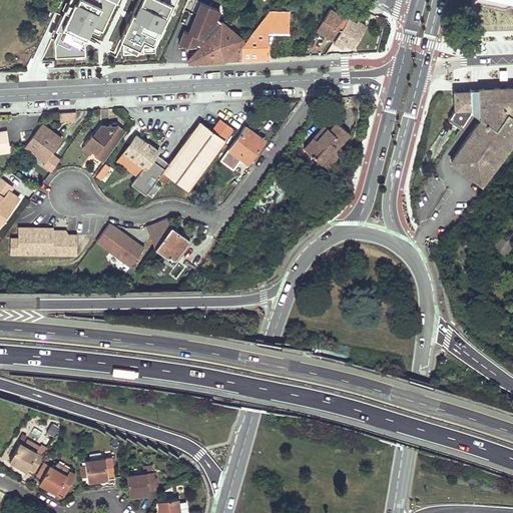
[(102,0),(110,3),(108,8),(106,12),(117,17),(124,0),(76,0),(86,4),(87,0),(102,0)]
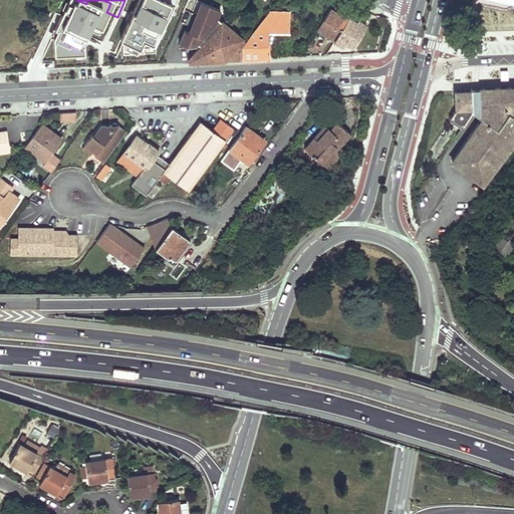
[(197,43),(203,45),(222,23),(216,18),(220,9),(202,2),(192,28),(187,26),(180,43),(188,46),(196,46),(197,43)]
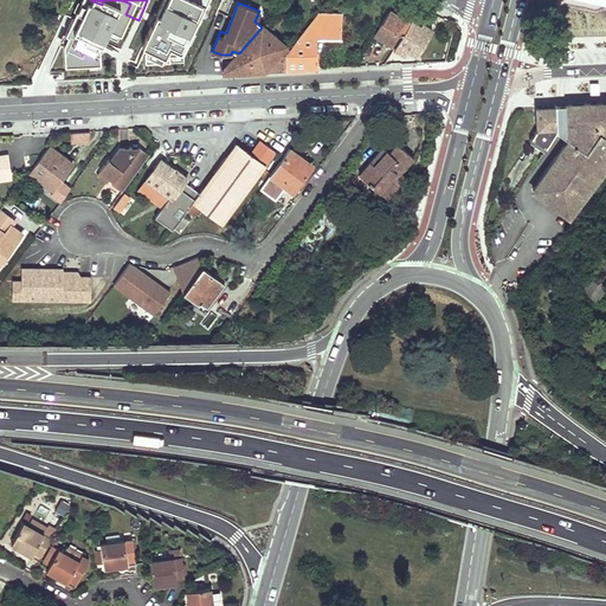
[(175,18),(176,13),(178,8),(167,4),(163,13),(175,18)]
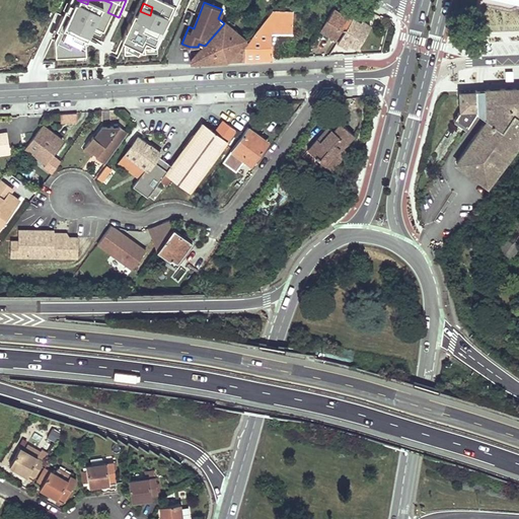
[(338,41),(351,18),(334,7),(320,29),(338,41)]
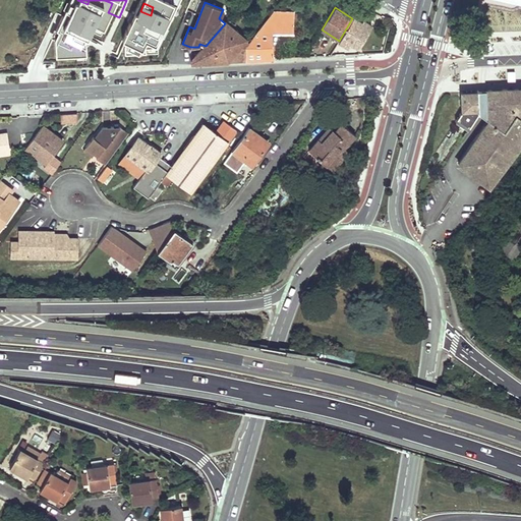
[(170,19),(152,11),(151,15),(140,11),(132,33),(149,39),(147,44),(159,48),(170,19)]
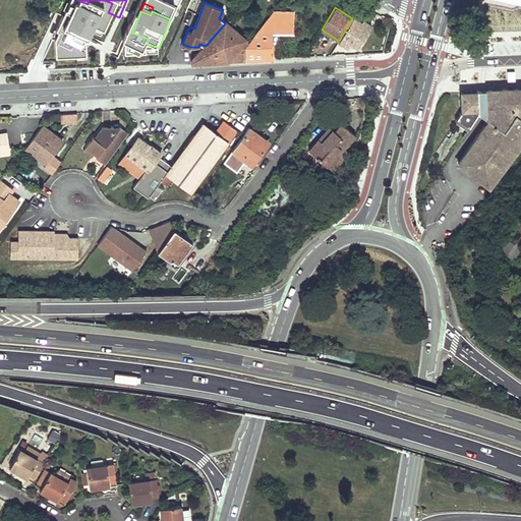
[(274,11),(248,43),(245,47),(244,60),(273,59),(272,34),(293,34),(293,29),(293,22),(294,13),(274,11)]
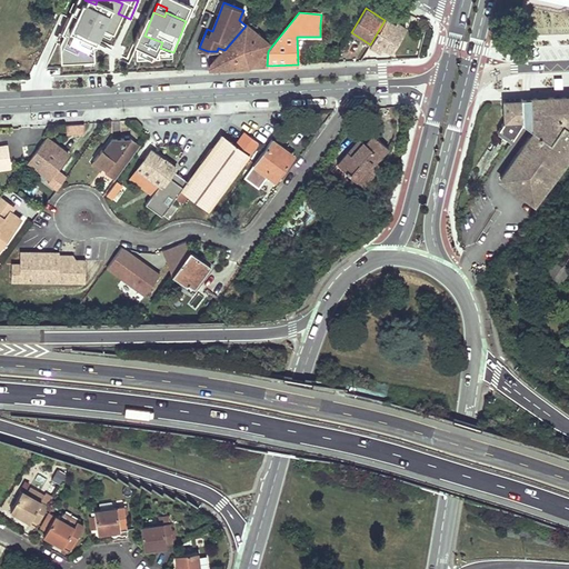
[(406,28),(401,26),(396,22),(395,23),(386,18),(385,20),(370,45),(380,50),(382,46),(392,51),(406,28)]
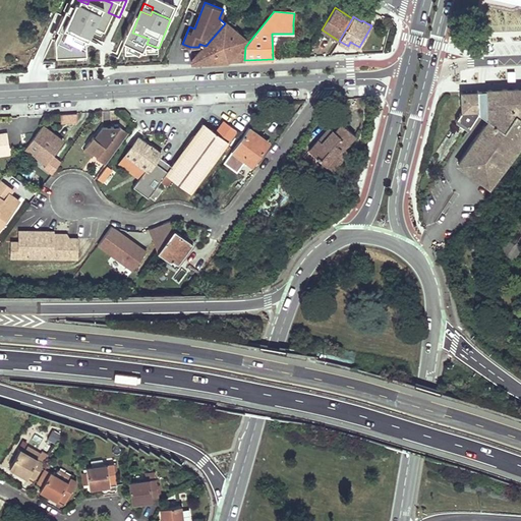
[(245,47),(248,43),(225,23),(206,46),(191,63),(224,61),(244,60),(245,47)]
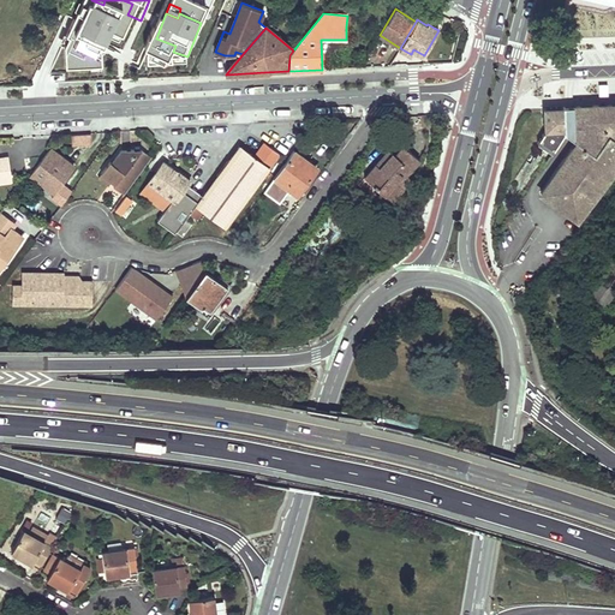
[(175,46),(156,39),(154,43),(173,52),(175,46)]
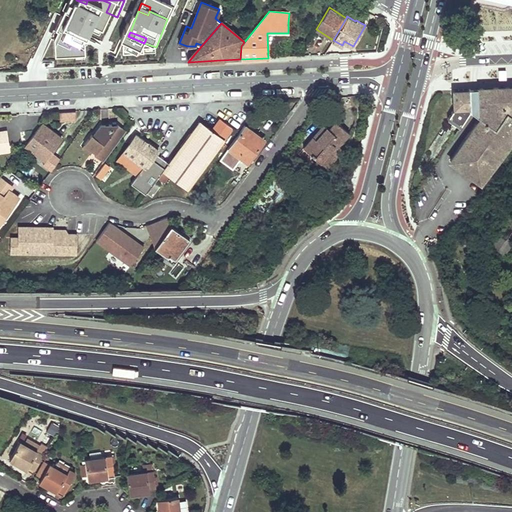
[(470,112),(475,115),(480,119),(450,161),(479,183),(511,139),(511,86),(469,89),(470,112)]
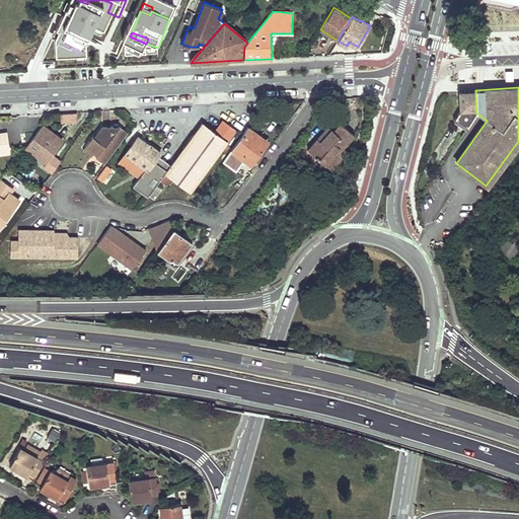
[(60,113),(60,122),(77,122),(76,112),(60,113)]
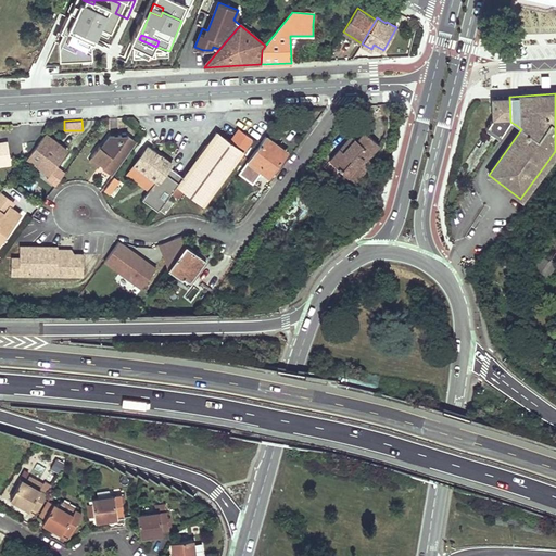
[(216,133),(178,185),(177,185),(172,192),(178,198),(185,190),(204,204),(252,138),(240,129),(230,141),(224,137),(216,133)]
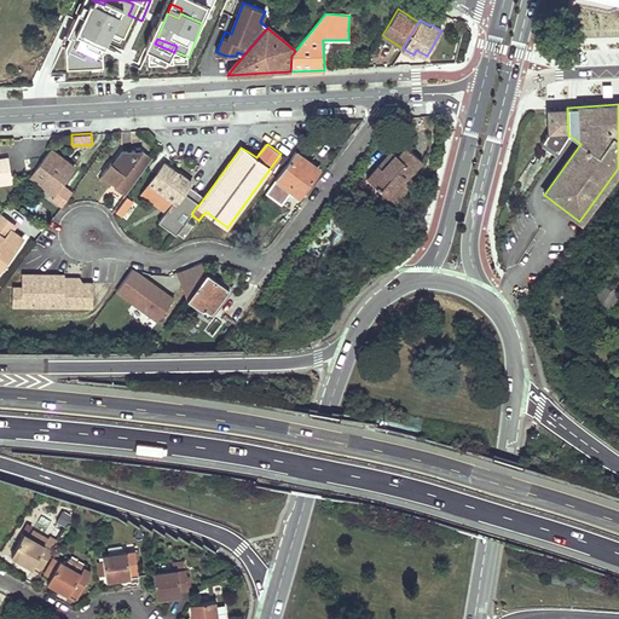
[(366,179),(375,186),(383,194),(380,197),(391,208),(406,191),(405,190),(414,180),(409,177),(422,163),(405,148),(397,157),(392,151),(366,179)]
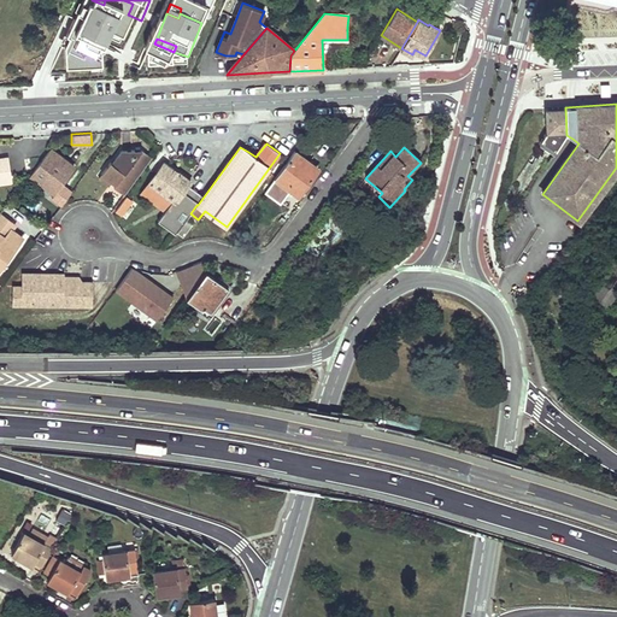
[(66,178),(69,180),(71,182),(80,172),(50,150),(30,176),(54,194),(66,178)]
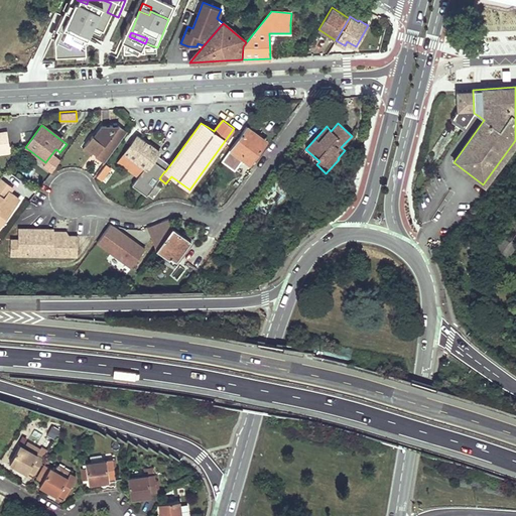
[(126,131),(118,125),(101,127),(93,137),(91,135),(84,145),(93,152),(95,149),(97,151),(98,152),(97,154),(95,156),(104,163),(126,131)]
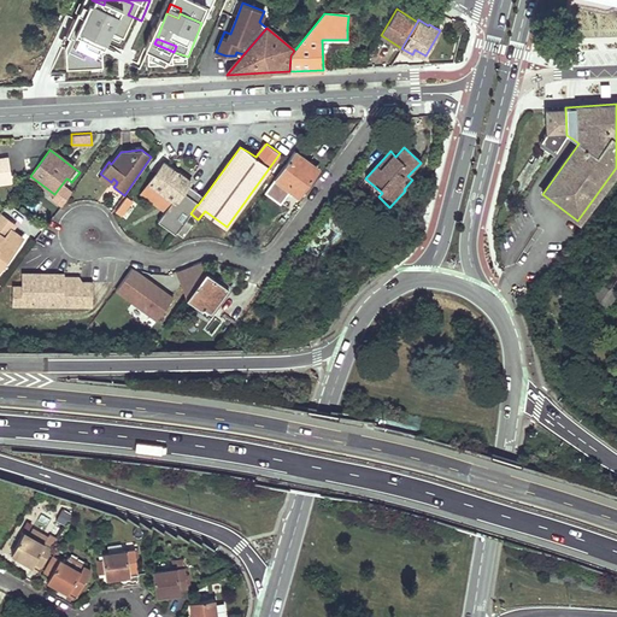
[(291,191),(294,193),(298,197),(316,172),(303,162),(305,159),(294,152),(275,178),(291,191)]
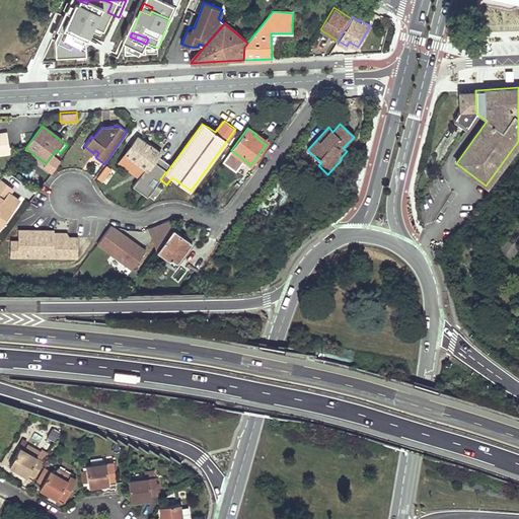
[(7,135),(0,136),(0,154),(10,153),(7,135)]
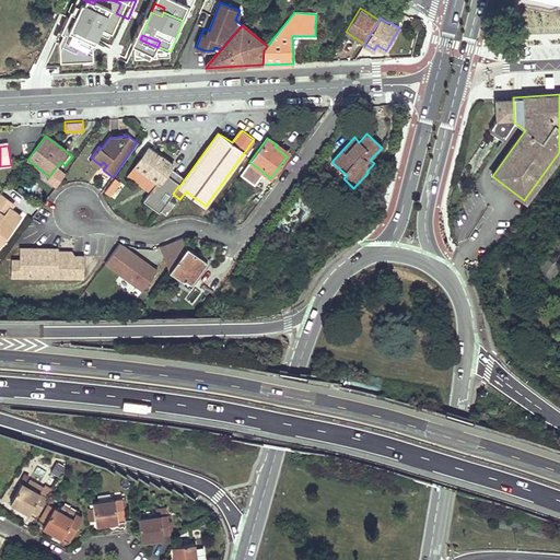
[(182,182),(175,176),(167,172),(171,167),(167,165),(170,163),(149,148),(148,150),(144,148),(127,172),(144,184),(150,177),(156,182),(143,200),(160,212),(173,194),(178,186),(182,182)]
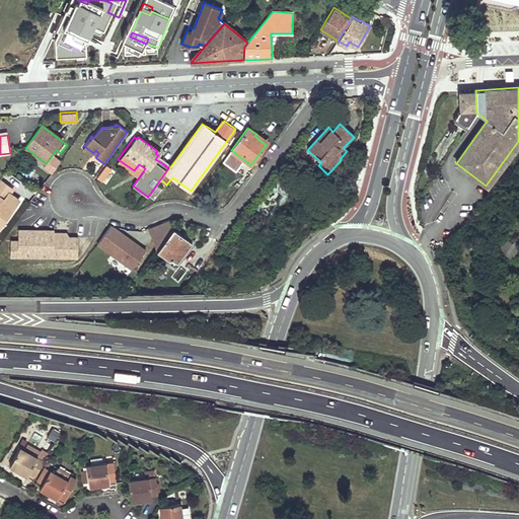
[(93,153),(84,146),(82,149),(91,155),(93,153)]
